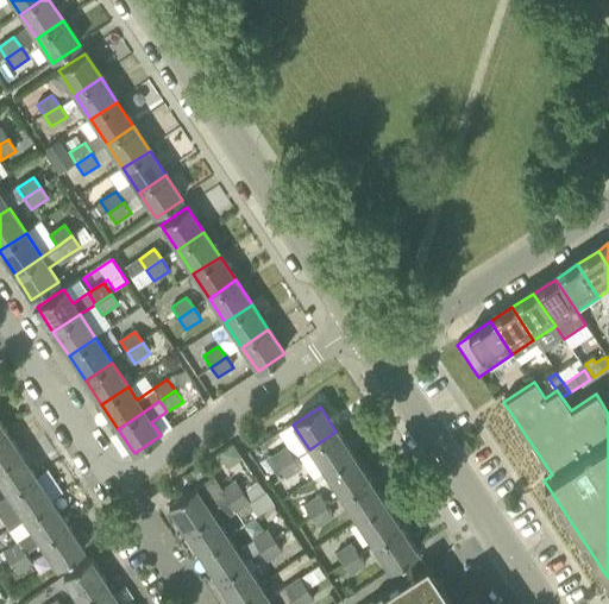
[(2,428),(0,429),(0,465),(19,453),(2,428)]
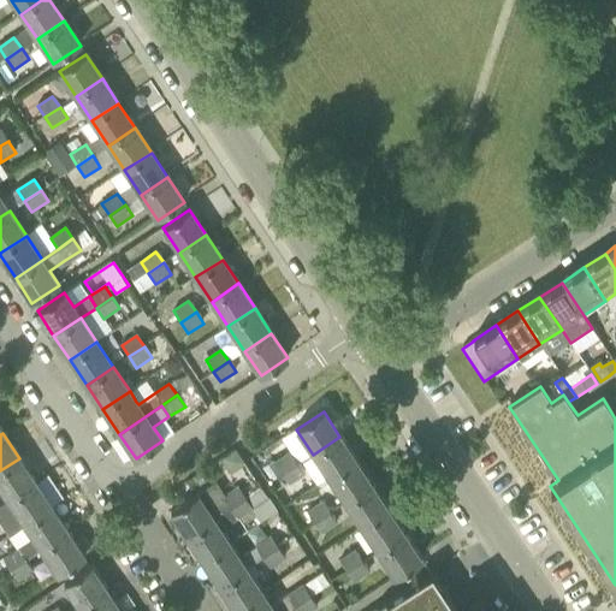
[(329,479),(356,461),(339,437),(313,455),(329,479)]
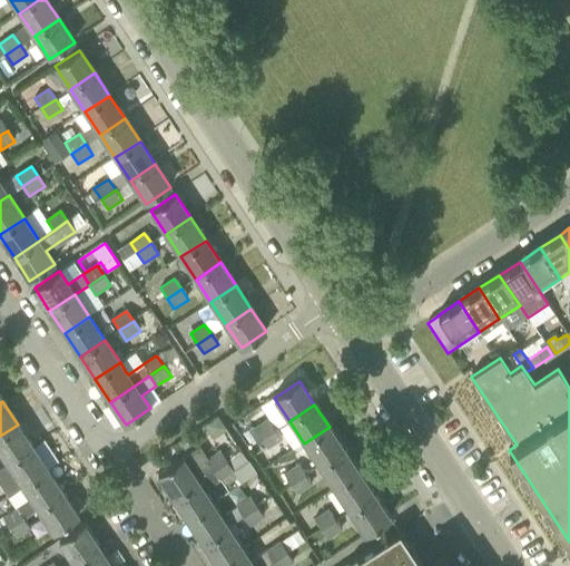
[(261,440),(275,430),(268,420),(254,430),(261,440)]
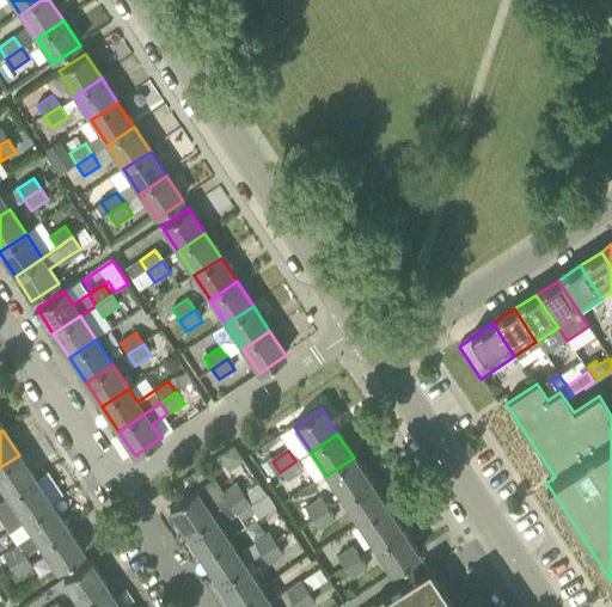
[(0,485),(8,497),(36,479),(19,455),(0,467),(0,485)]
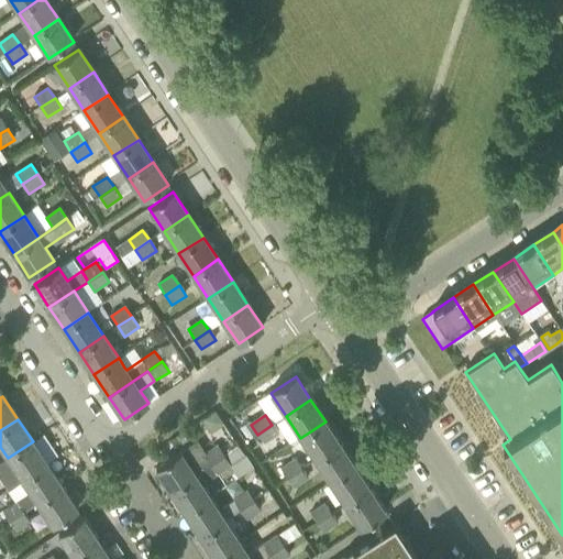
[(316,460),(340,445),(326,422),(300,438),(316,460)]
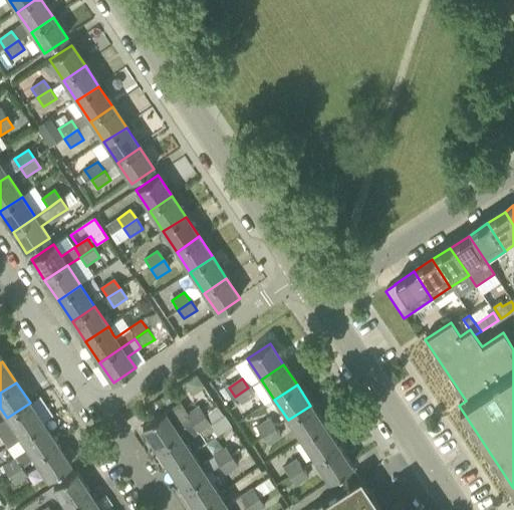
[(241,406),(254,398),(248,388),(235,397),(241,406)]
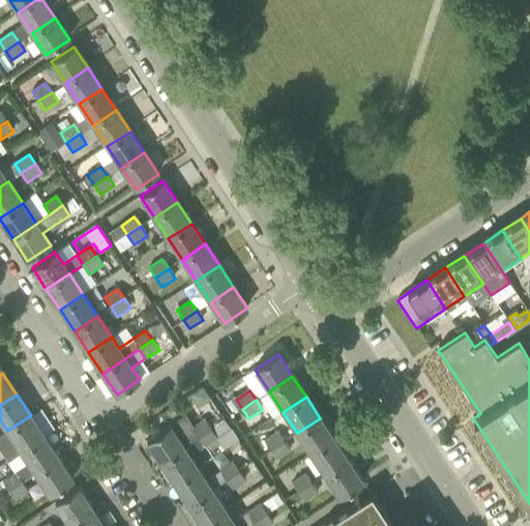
[(8,461),(21,453),(45,437),(31,415),(7,431),(7,432),(0,436),(0,450),(1,450),(8,461)]
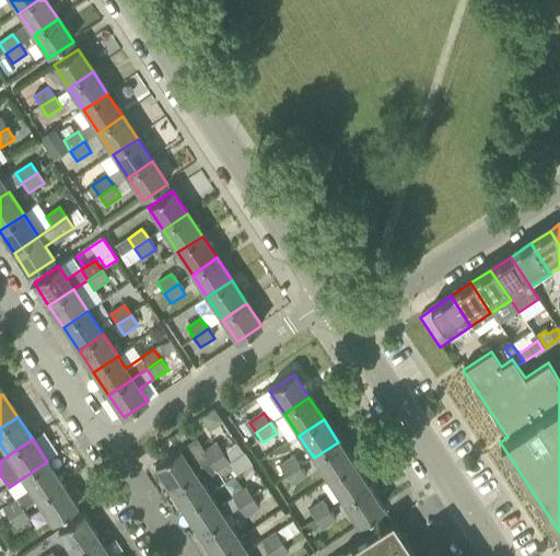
[(328,481),(353,464),(338,442),(314,458),(328,481)]
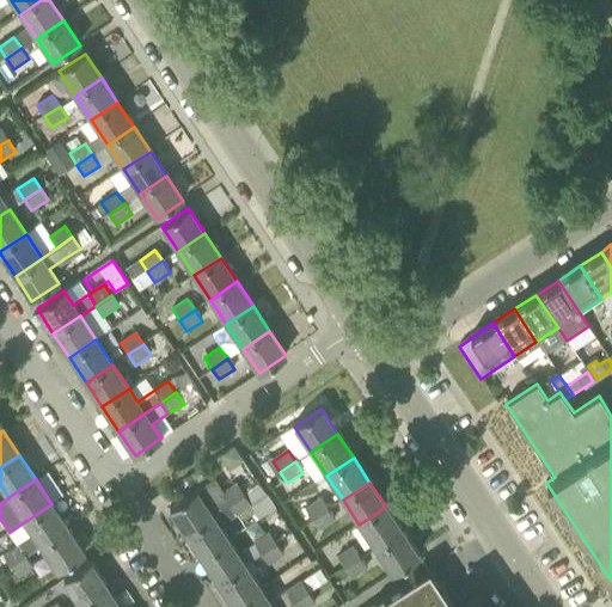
[(228,507),(244,496),(237,486),(221,496),(228,507)]
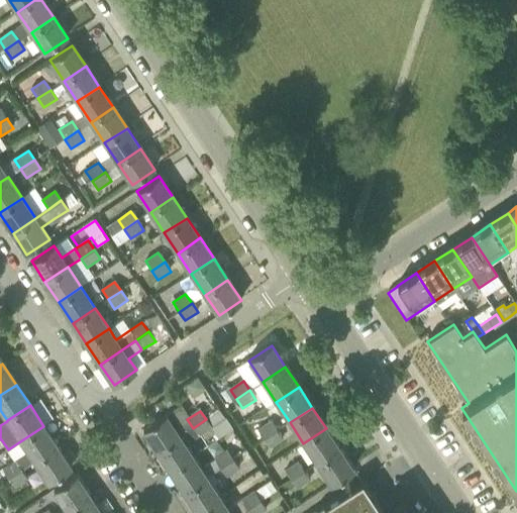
[(157,451),(180,436),(166,415),(143,430),(157,451)]
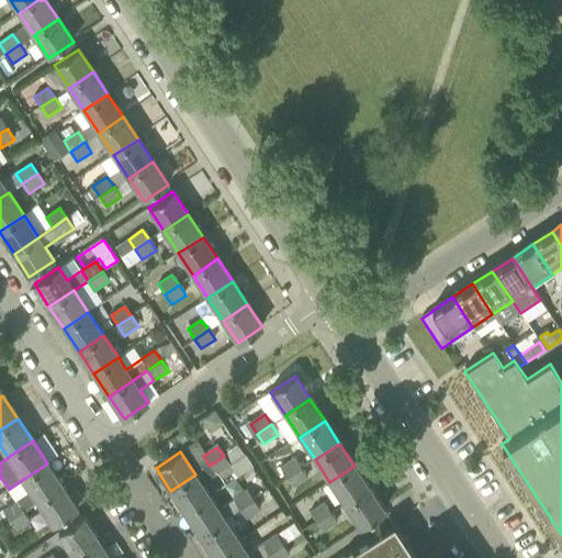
[(210,466),(216,476),(238,460),(234,453),(225,458),(224,456),(210,466)]
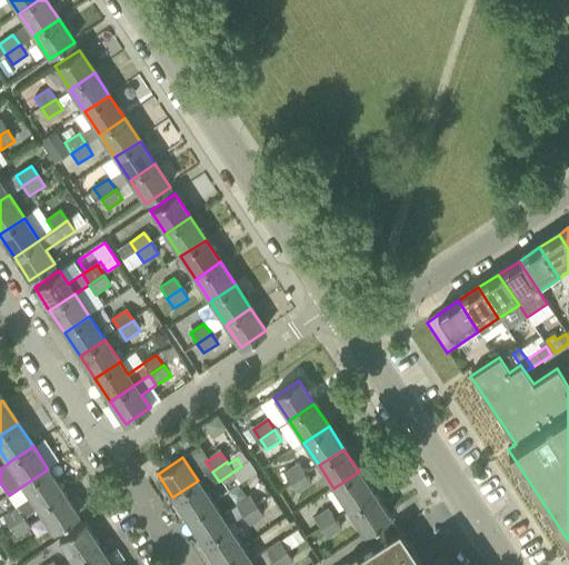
[(283,475),(290,485),(305,475),(298,465),(283,475)]
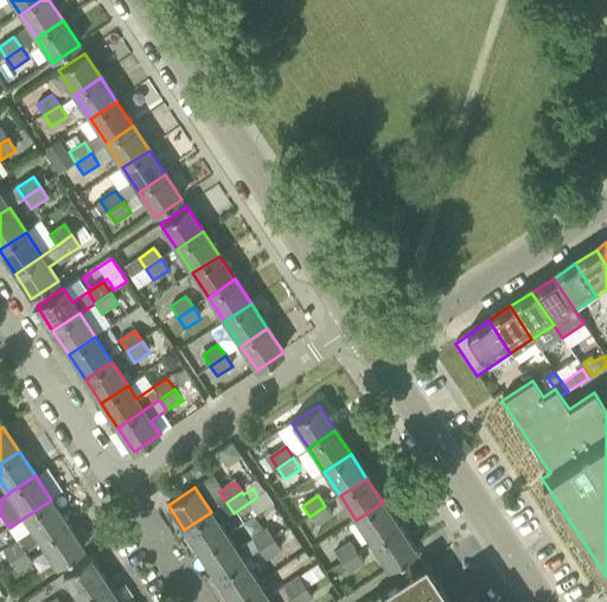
[(0,567),(8,561),(10,562),(26,552),(40,542),(68,524),(51,500),(24,518),(34,533),(19,543),(19,542),(2,551),(4,554),(0,555),(0,567)]
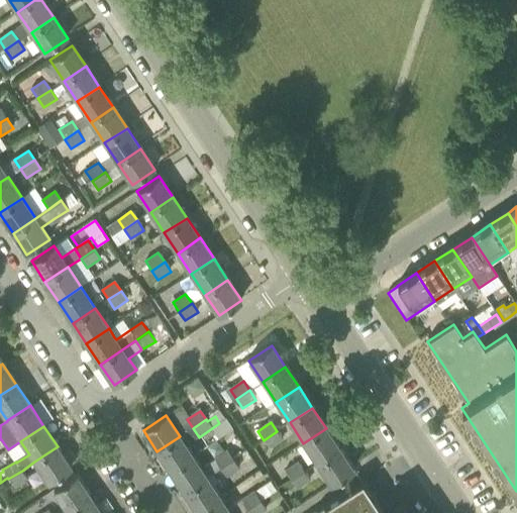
[(317,464),(339,448),(326,428),(303,443),(317,464)]
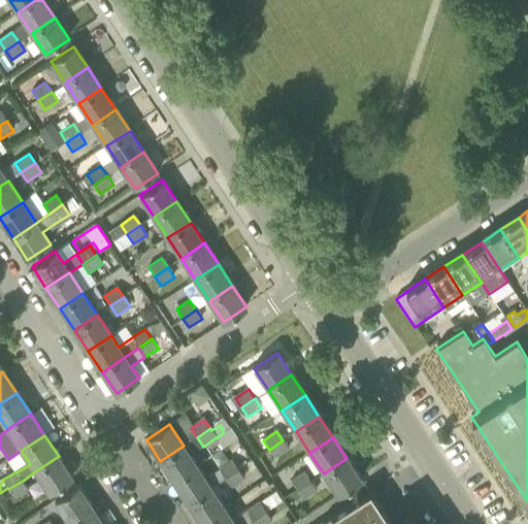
[(275,459),(289,450),(283,440),(269,450),(275,459)]
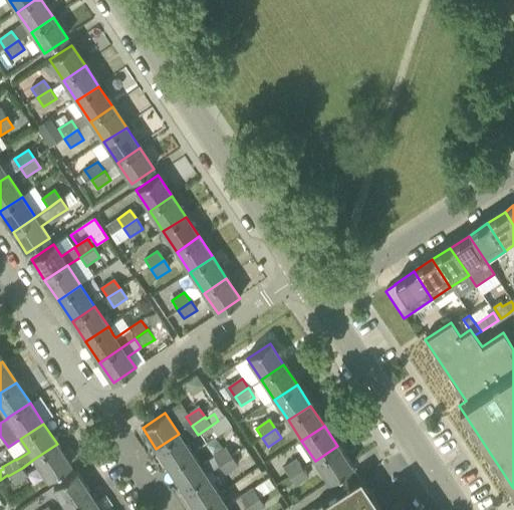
[(170,469),(192,455),(179,434),(156,449),(170,469)]
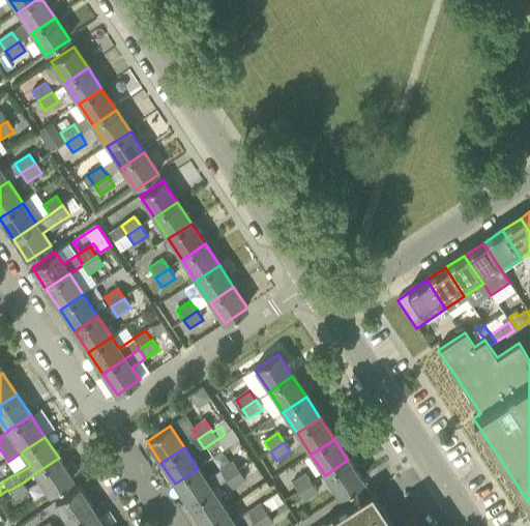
[(59,458),(35,473),(36,474),(50,495),(74,478),(59,458)]
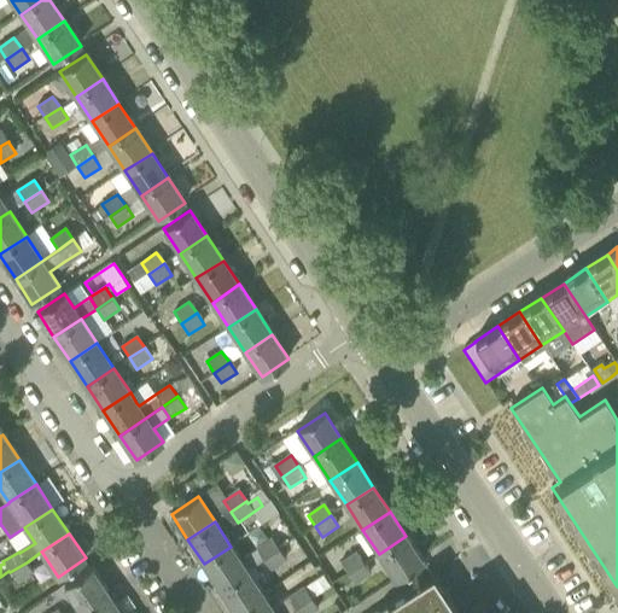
[(396,579),(408,571),(423,561),(414,548),(406,536),(379,554),(396,579)]
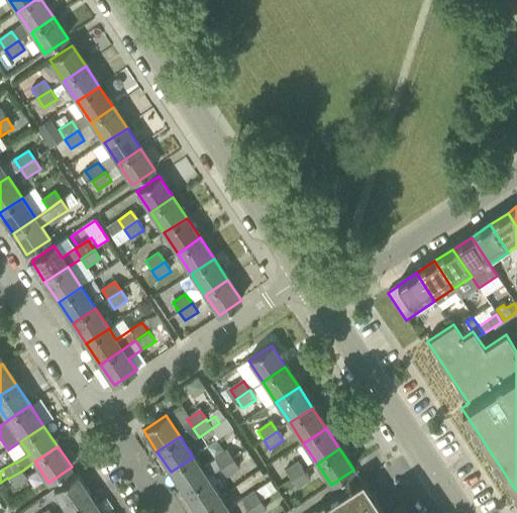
[(185,493),(207,478),(220,470),(233,460),(227,450),(214,459),(201,469),(193,457),(171,472),(185,493)]
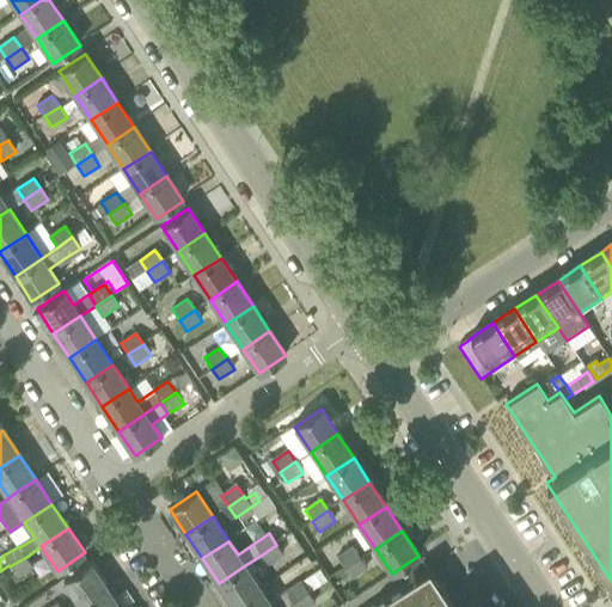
[(276,545),(261,556),(268,565),(283,556),(276,545)]
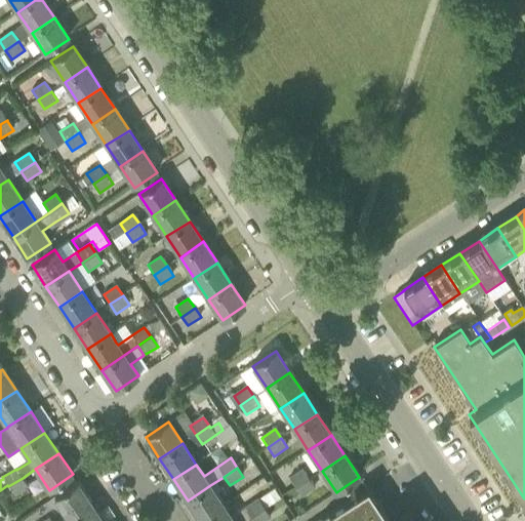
[(295,488),(309,480),(303,470),(289,479),(295,488)]
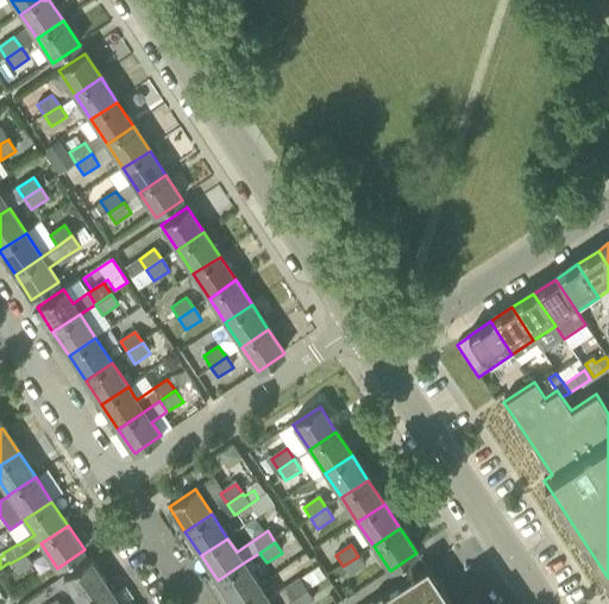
[(33,565),(26,554),(10,564),(18,576),(33,565)]
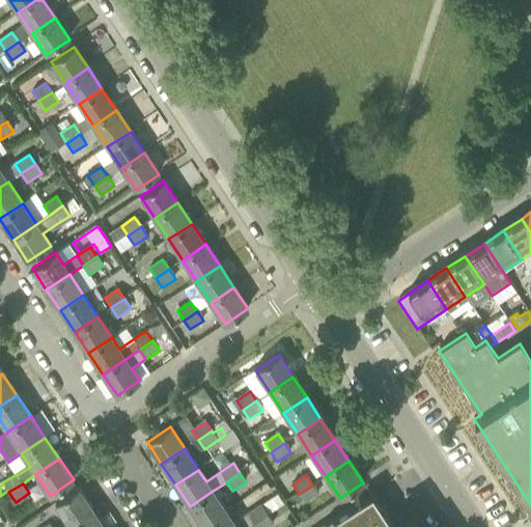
[(305,503),(318,495),(312,486),(299,494),(305,503)]
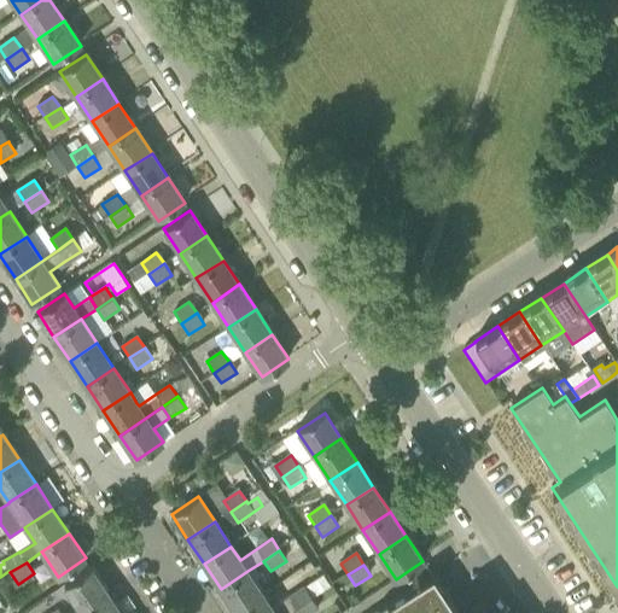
[(64,585),(80,609),(80,611),(108,593),(92,567),(64,585)]
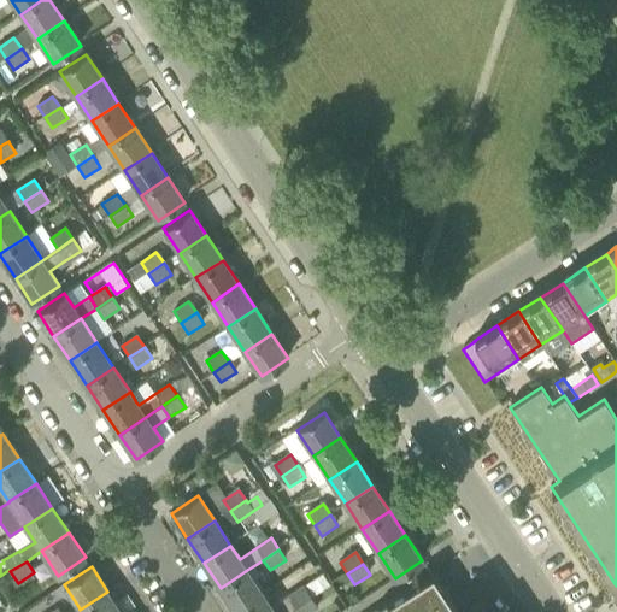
[(239,611),(264,595),(247,570),(221,588),(235,611),(239,611)]
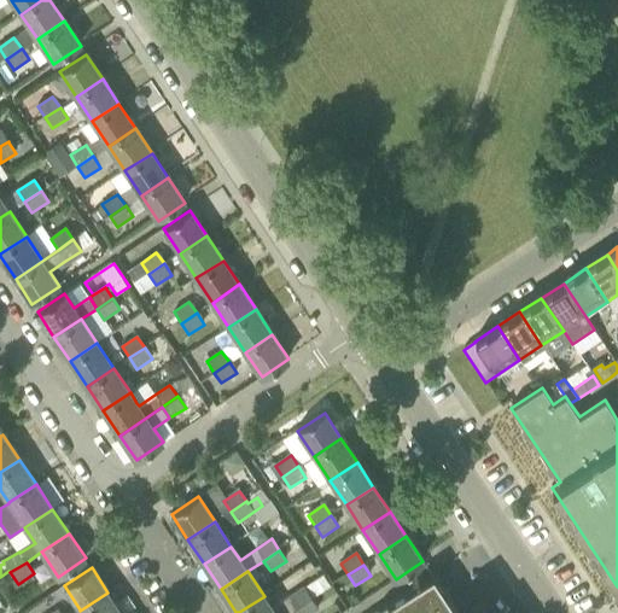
[(459,612),(436,577),(435,576),(433,574),(433,573),(431,576),(373,612),(459,612)]
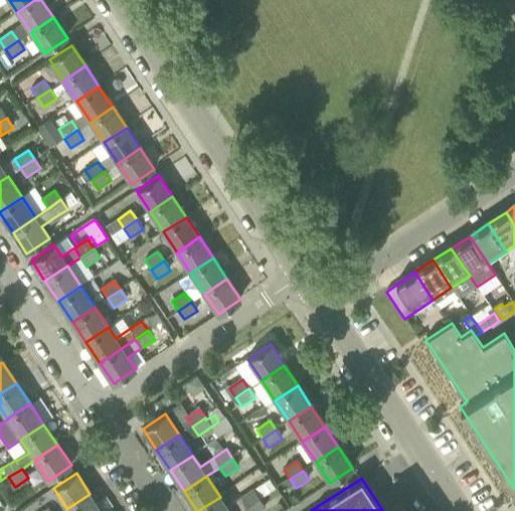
[(243,510),(246,508),(260,499),(253,490),(240,499),(227,508),(220,497),(199,510),(243,510)]
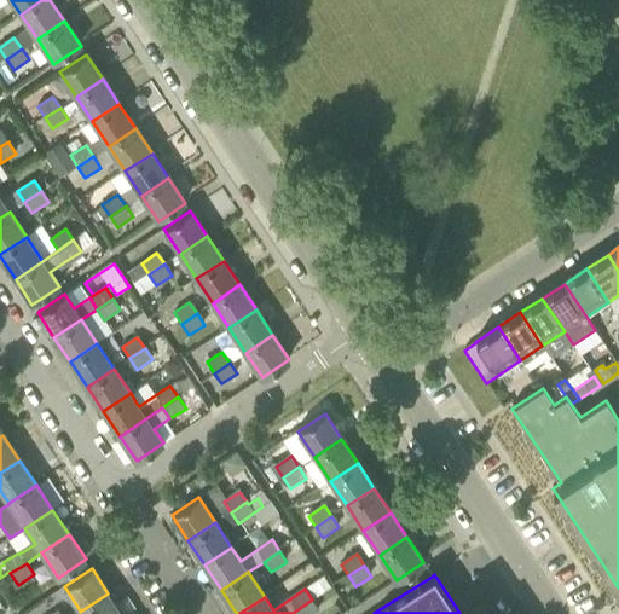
[(121,613),(108,594),(80,612),(77,613),(121,613)]
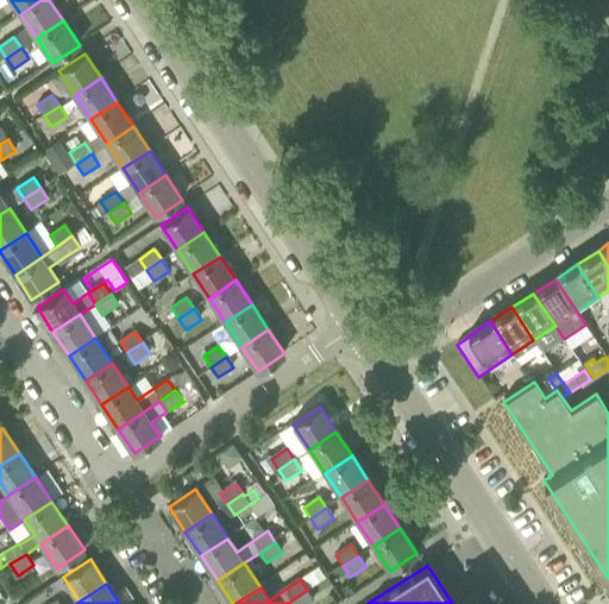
[(292,601),(293,603),(312,603),(314,602),(307,590),(292,601)]
